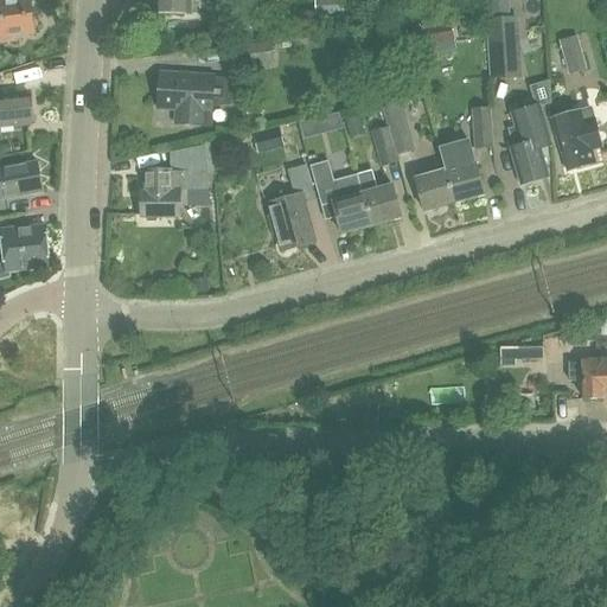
[(30,0),(8,0),(0,1),(0,43),(17,42),(16,36),(34,33),(30,0)]
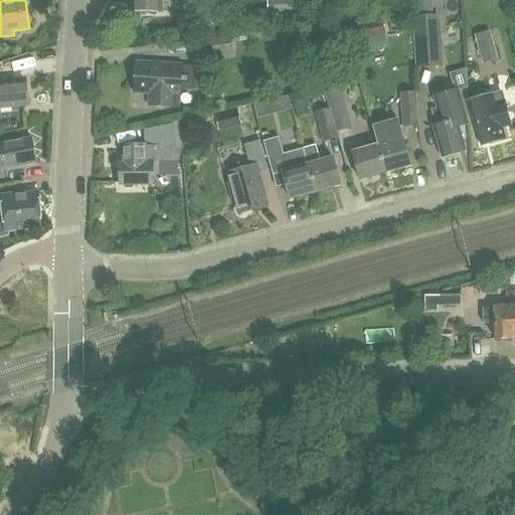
[(131,0),(131,12),(172,13),(172,0),(131,0)]
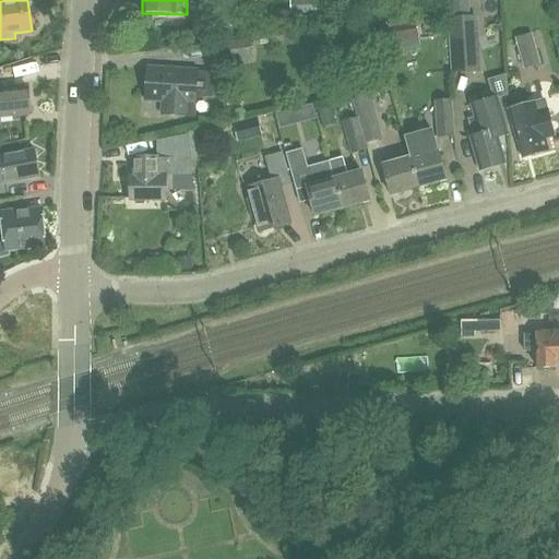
[(289,0),(289,15),(317,15),(314,0),(289,0)]
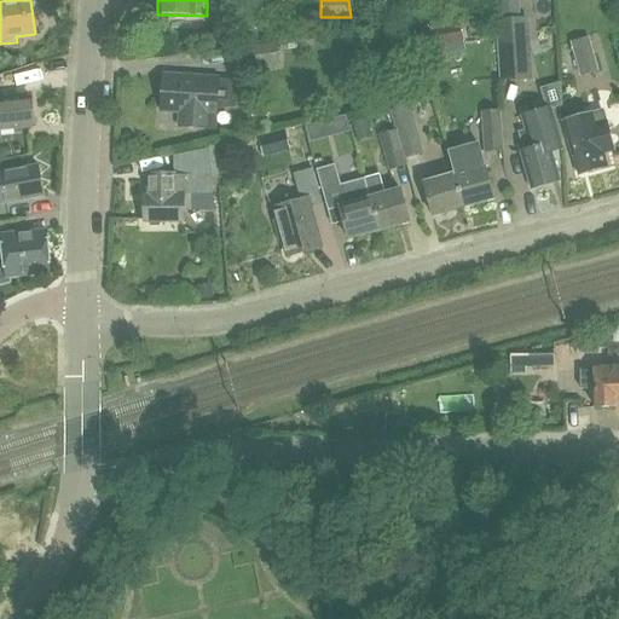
[(521,0),(493,0),(498,80),(526,77),(521,0)]
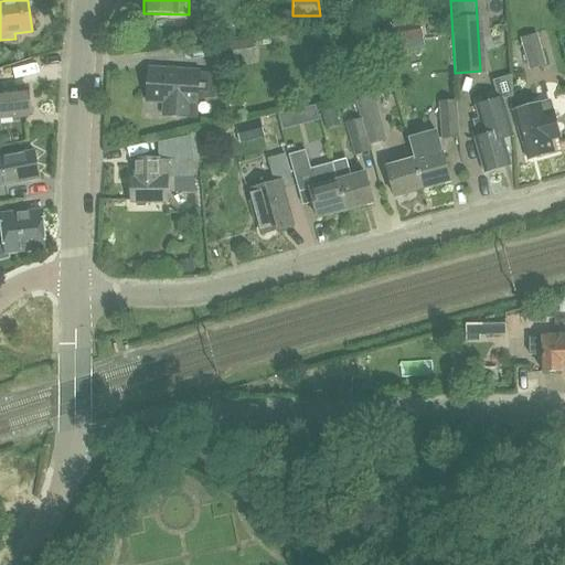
[(392,27),(394,42),(422,38),(419,23),(392,27)]
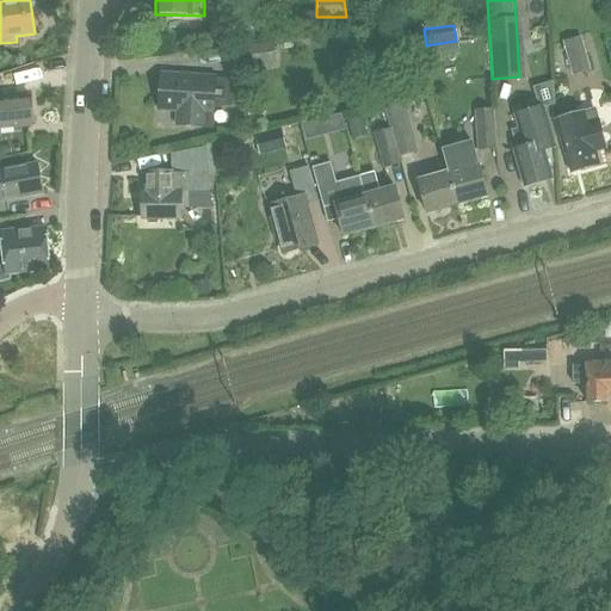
[(562,41),(572,75),(591,69),(581,36),(562,41)]
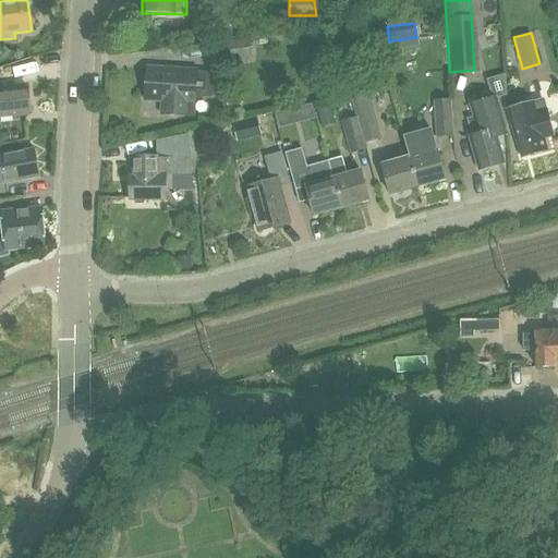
[(250,39),(207,44),(209,62),(252,58),(250,39)]
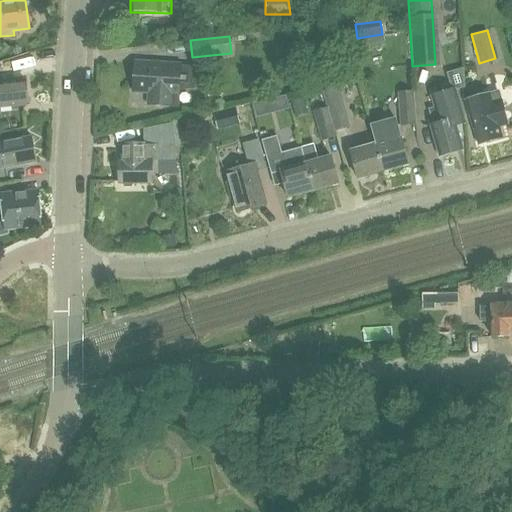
[(134,61),(132,92),(148,93),(147,105),(178,107),(179,90),(201,87),(193,65),(134,61)]
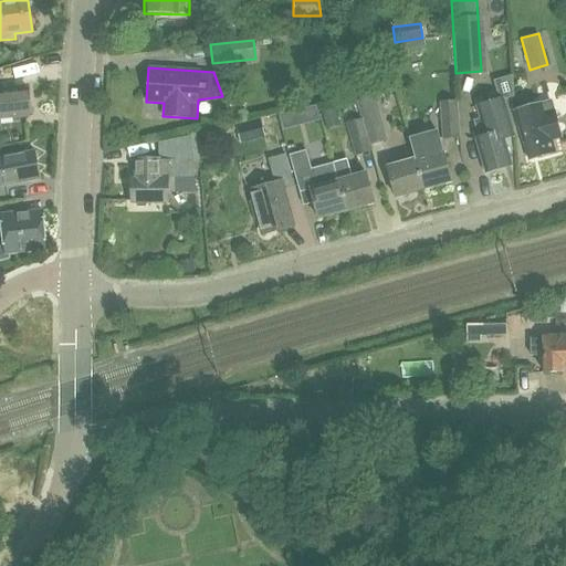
[(0,118),(30,115),(27,90),(0,92),(0,118)]
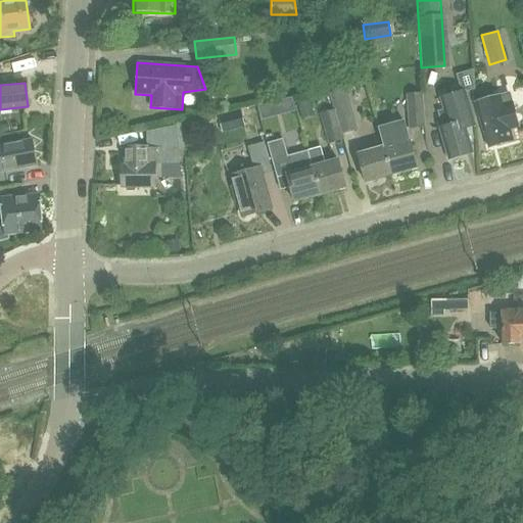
[(442,128),(438,129),(446,159),(472,151),(466,128),(474,126),(465,92),(440,99),(443,110),(438,111),(442,128)]
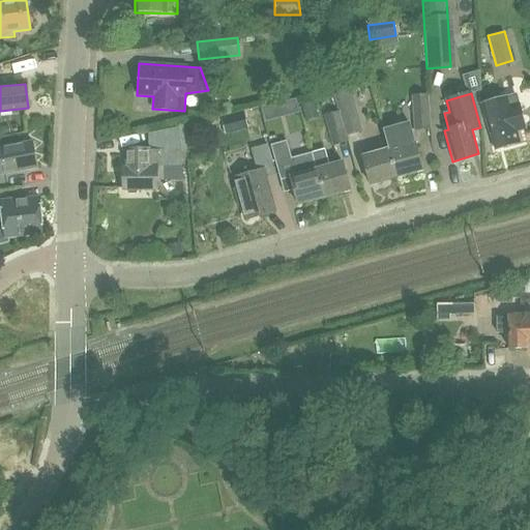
[(335,98),(346,134),(359,130),(348,94),(335,98)]
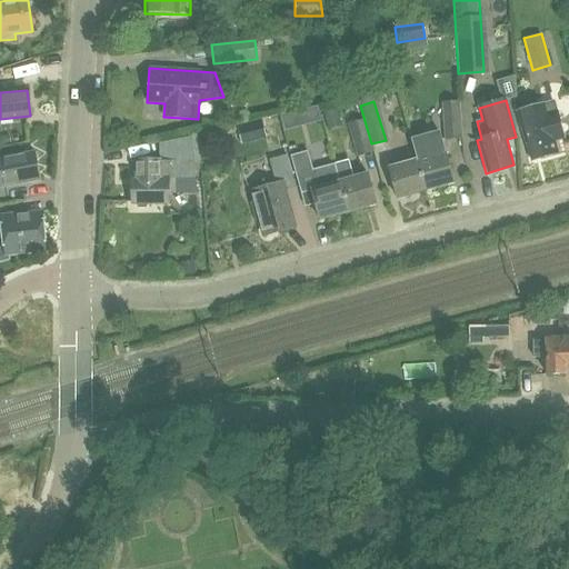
[(442,102),(443,137),(461,137),(459,102),(442,102)]
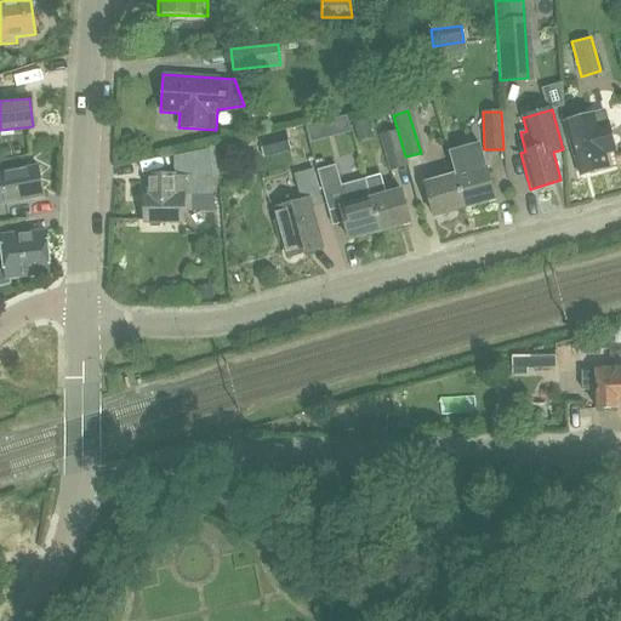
[(366,118),(353,121),(358,141),(371,137),(366,118)]
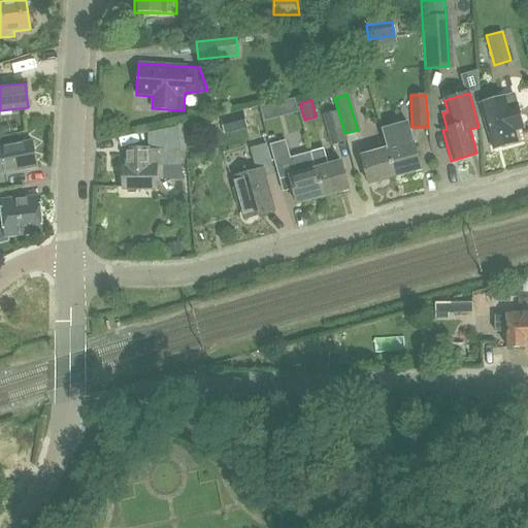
[(345,141),(337,111),(324,114),(332,144),(345,141)]
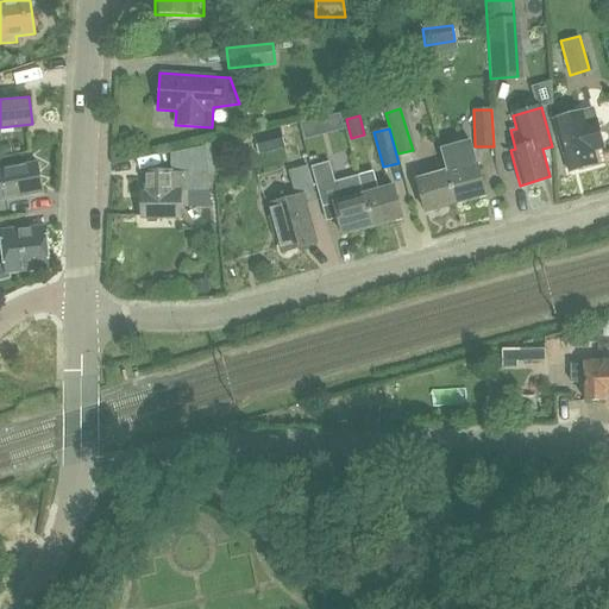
[(585,132),(569,136),(560,138),(569,171),(597,164),(588,131),(585,132)]
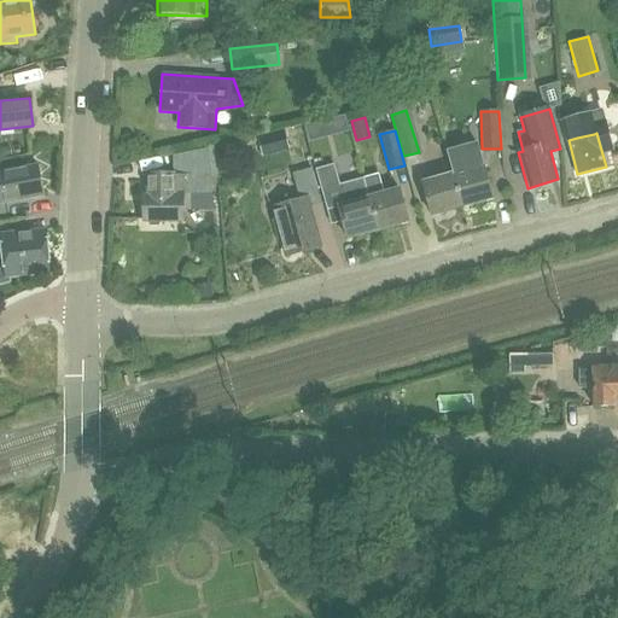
[(477,143),(447,150),(448,158),(453,174),(450,174),(460,208),(493,198),(483,165),(479,151),(477,143)]
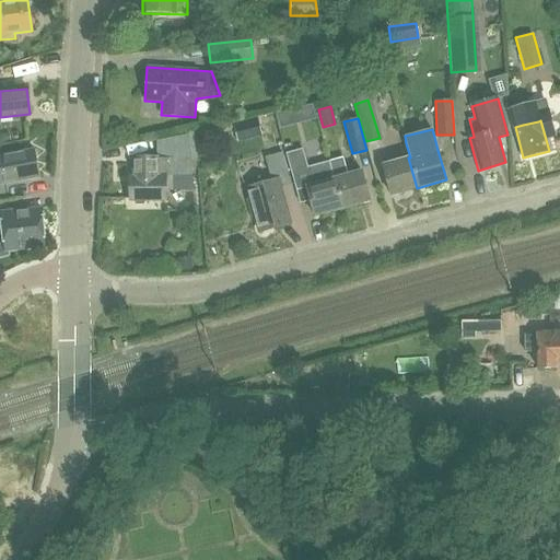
[(156,140),(155,159),(135,159),(133,176),(130,176),(130,199),(166,200),(166,176),(193,176),(190,160),(197,160),(195,130),(185,131),(185,135),(156,140)]
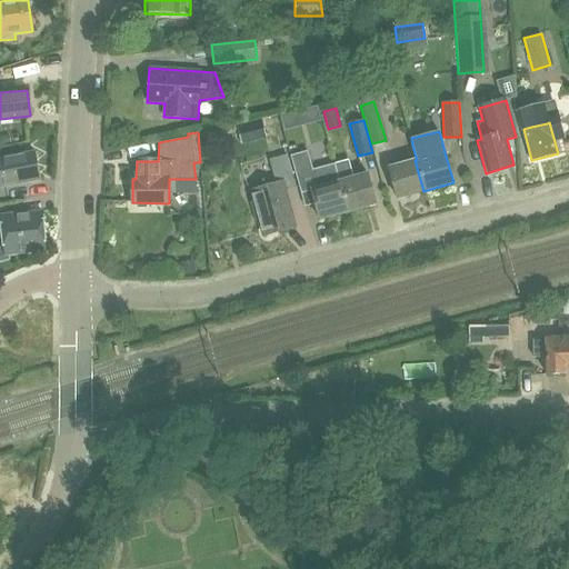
[(305,207),(316,203),(320,218),(348,210),(339,181),(335,163),(312,169),(308,150),(291,155),(305,207)]
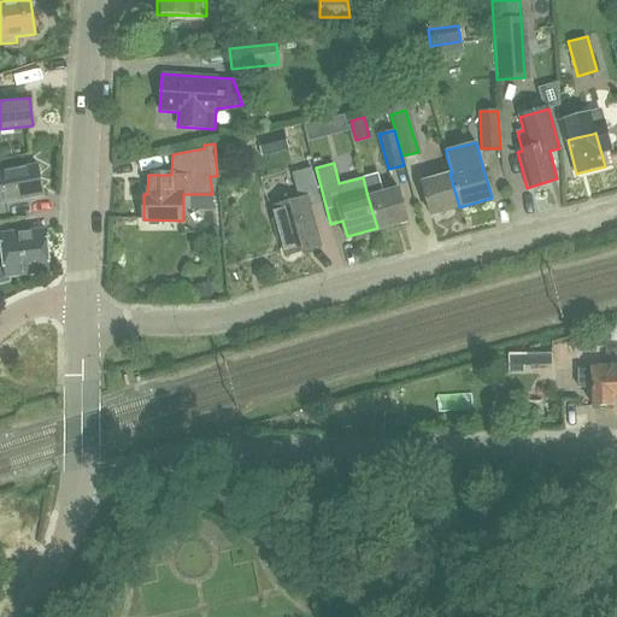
[(0,171),(0,203),(43,195),(37,165),(0,171)]
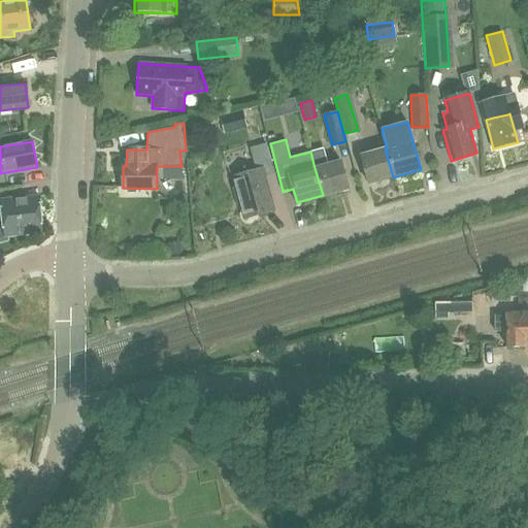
[(251,147),(256,172),(234,178),(240,204),(244,219),(273,210),(264,176),(274,174),(266,142),(251,147)]
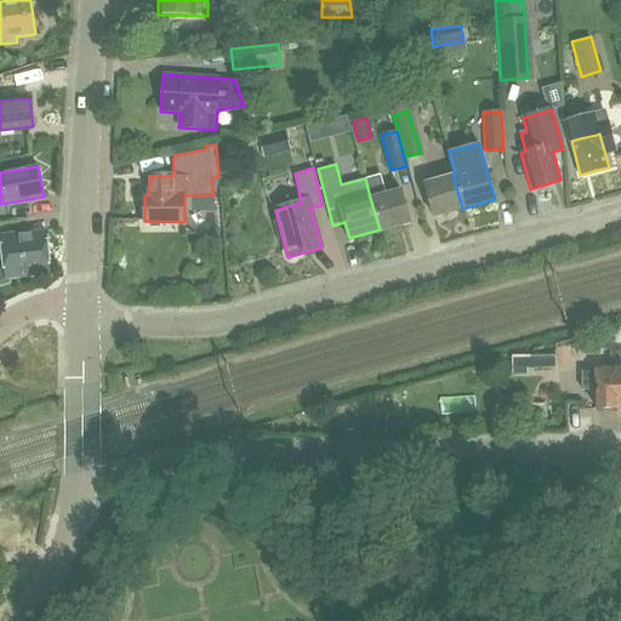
[(425,183),(434,217),(462,209),(453,175),(425,183)]
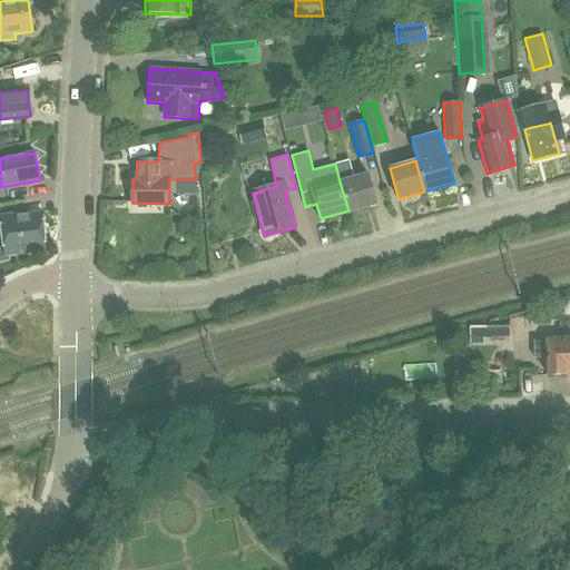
[(369,174),(340,182),(349,210),(376,204),(369,174)]
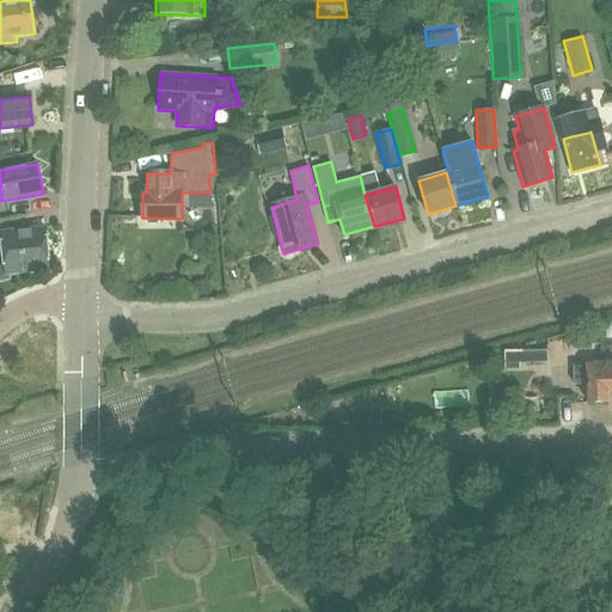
[(5,256),(0,257),(0,282),(11,280),(11,273),(48,270),(44,228),(2,232),(5,256)]
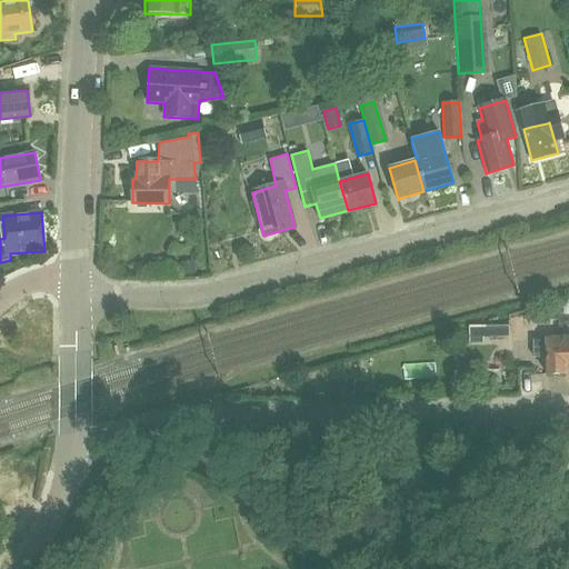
[(195,261),(181,262),(182,276),(196,275),(195,261)]
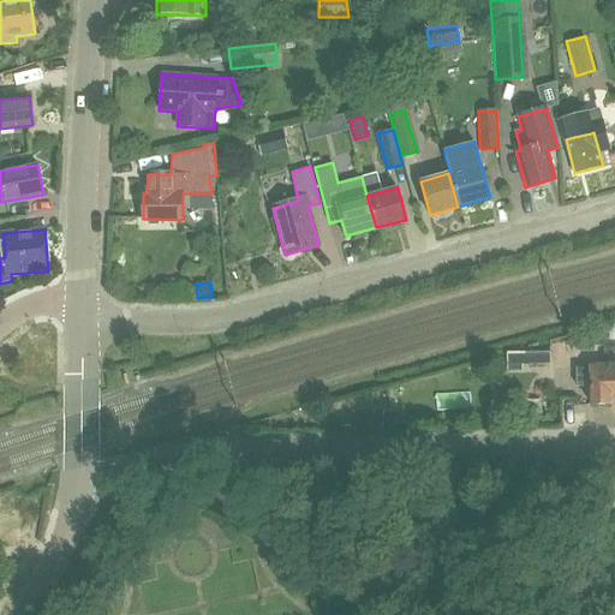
[(597,342),(601,342),(614,341),(614,324),(596,329),(578,335),(578,347),(597,342)]
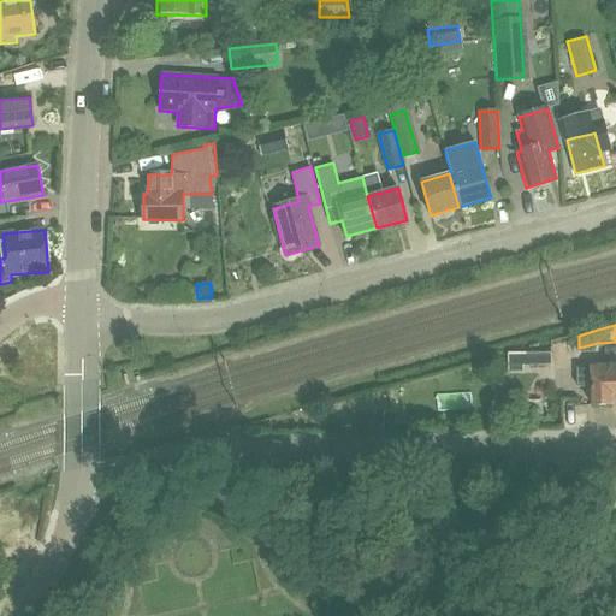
[(591,368),(575,368),(575,388),(591,386),(592,406),(615,404),(615,342),(602,343),(603,365),(591,365),(591,368)]
